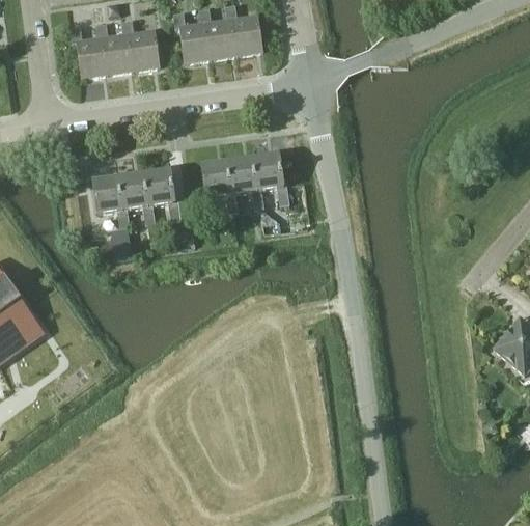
[(225,6),(227,20),(232,19),(238,55),(263,51),(258,15),(238,18),(235,5),(225,6)]
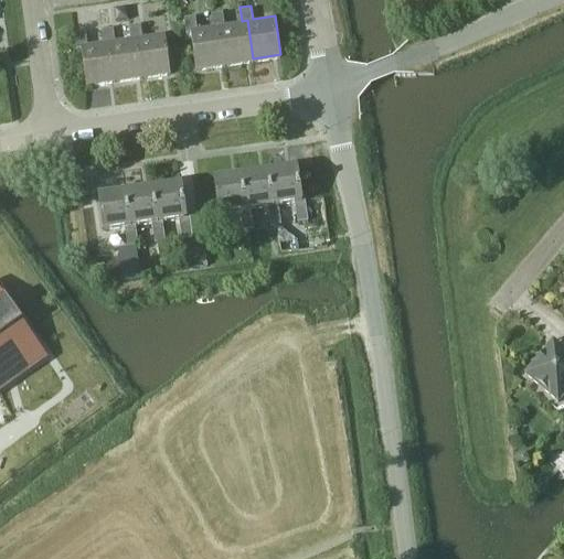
[(212,11),(214,24),(219,24),(224,62),(253,58),(247,20),(242,21),(225,23),(223,10),(212,11)]
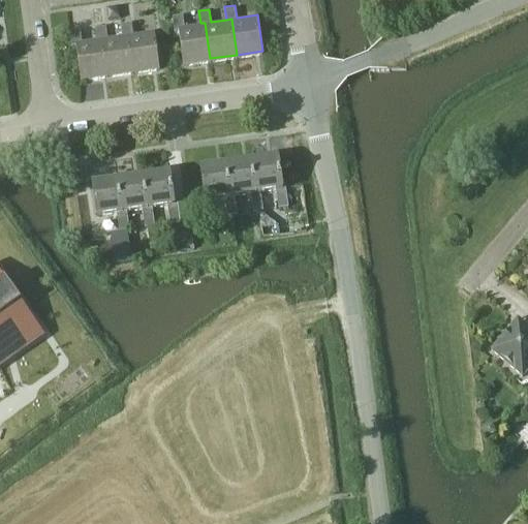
[(205,23),(200,23),(185,25),(183,12),(173,14),(175,29),(179,28),(183,62),(210,58),(205,23)]
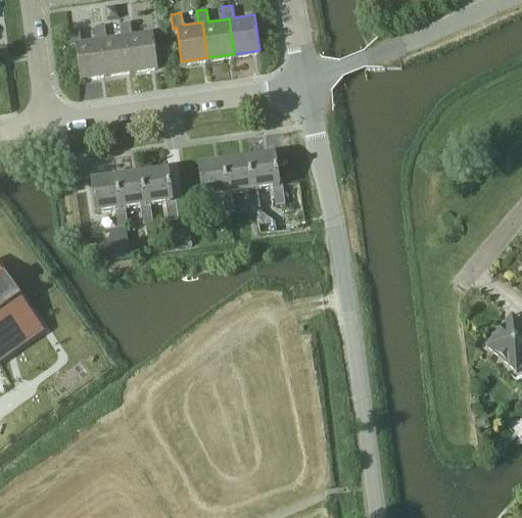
[(120,21),(122,34),(127,33),(132,68),(158,65),(153,30),(132,32),(131,19),(120,21)]
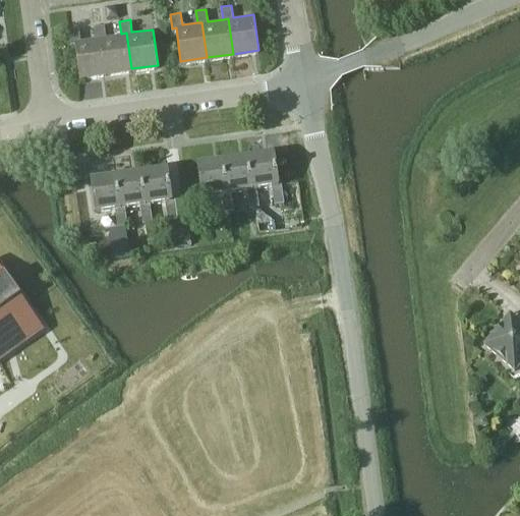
[(126,33),(121,34),(106,36),(105,23),(94,24),(96,37),(101,37),(106,72),(131,68),(126,33)]
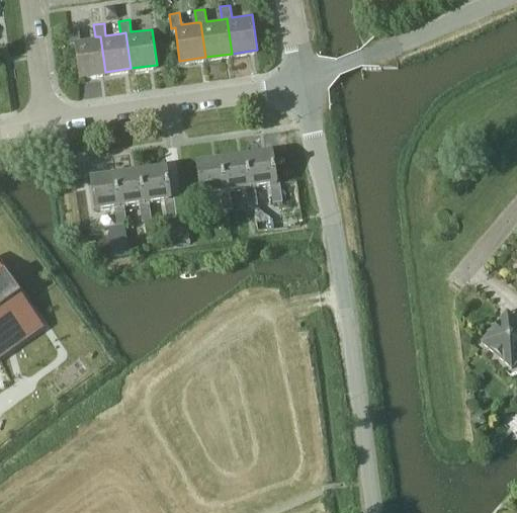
[(79,76),(105,72),(100,36),(95,36),(80,39),(79,26),(68,28),(70,43),(74,43),(79,76)]
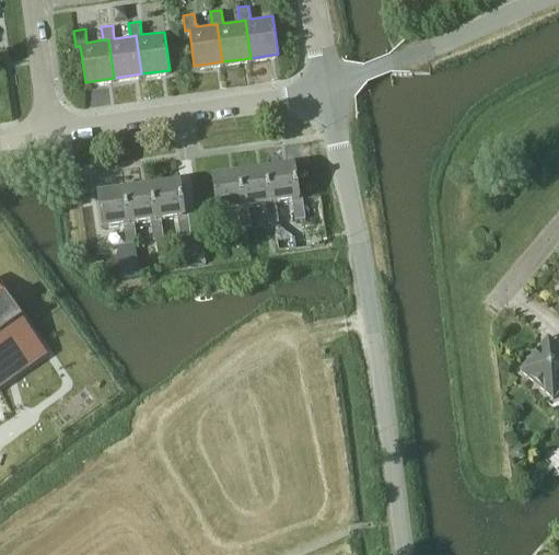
[(272,201),(276,201),(292,199),(295,217),(305,216),(303,195),(300,196),(295,161),(267,165),(272,201)]
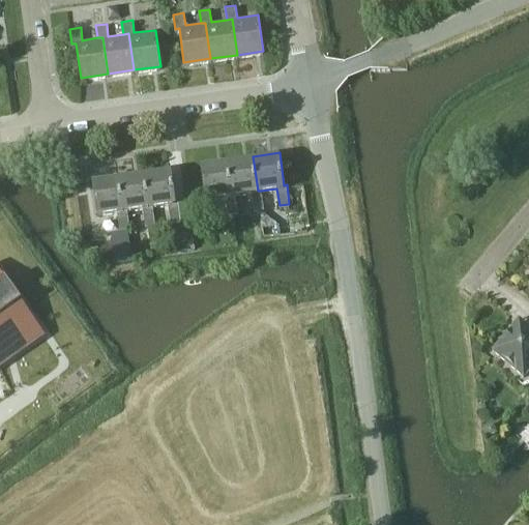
[(264,208),(261,191),(258,191),(253,156),(227,159),(232,195),(236,195),(252,193),(254,209),(264,208)]
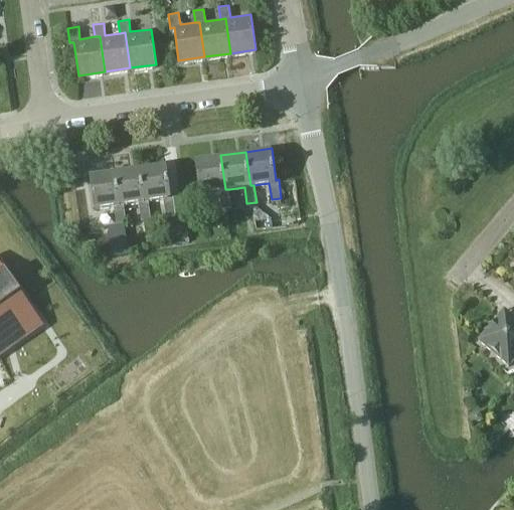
[(225,189),(220,155),(194,159),(199,193),(219,190),(221,206),(231,205),(229,189),(225,189)]
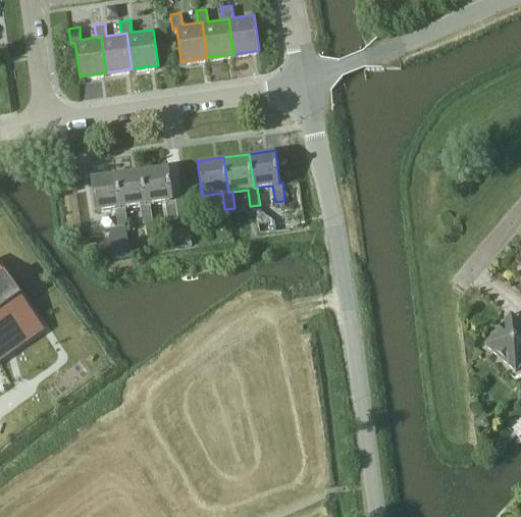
[(147,203),(151,203),(166,201),(168,217),(169,230),(191,227),(186,196),(172,198),(168,166),(142,169),(147,203)]
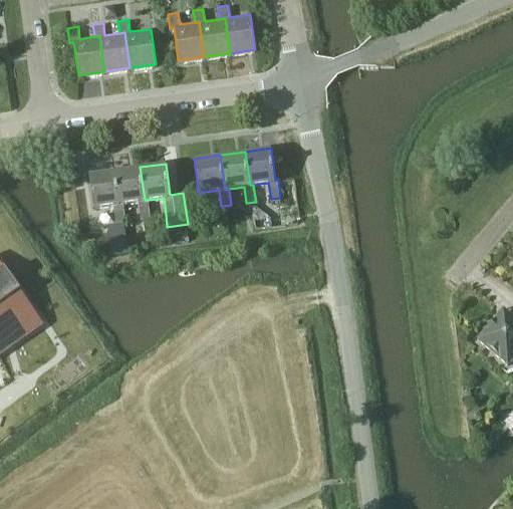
[(118,204),(123,204),(139,202),(141,218),(151,216),(149,200),(145,200),(140,167),(114,171),(118,204)]
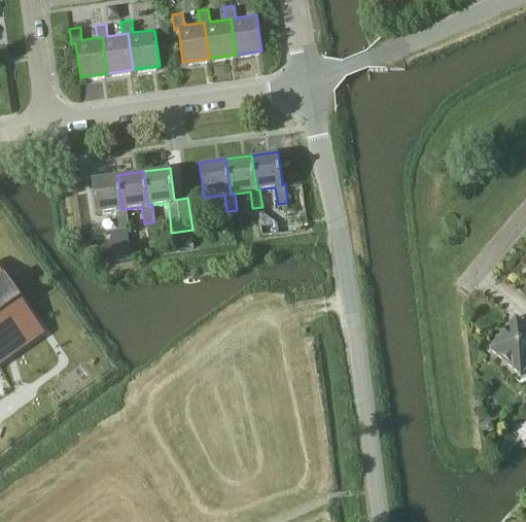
[(121,209),(117,175),(91,178),(96,213),(116,210),(118,227),(129,225),(127,209),(121,209)]
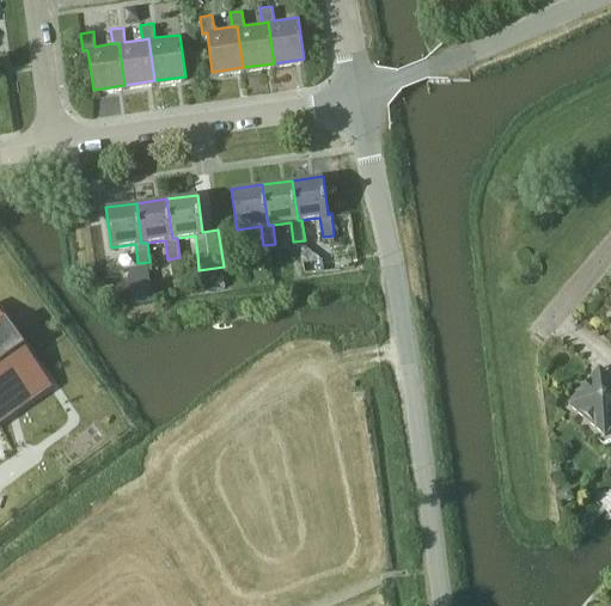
[(0,410),(47,377),(0,311),(0,410)]
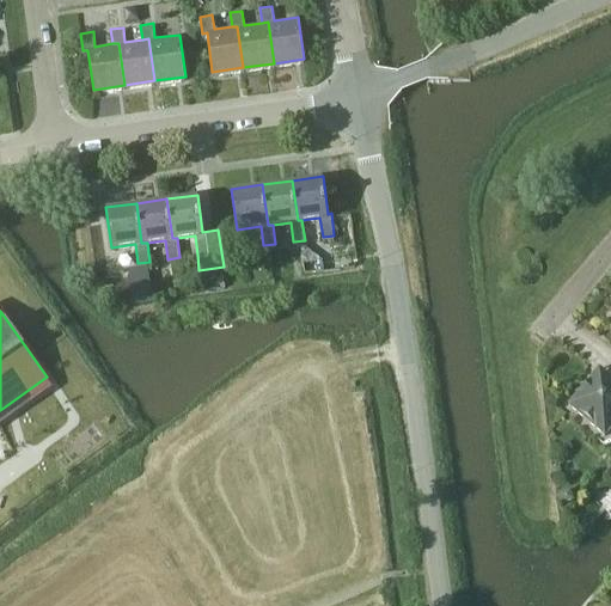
[(610,373),(599,363),(569,401),(605,432),(610,424),(610,373)]
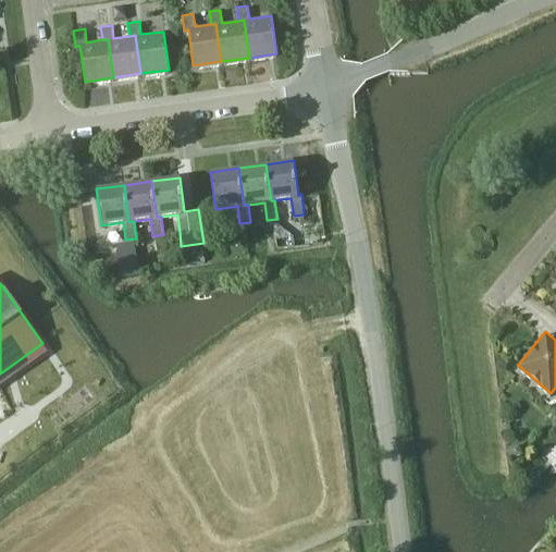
[(509,445),(513,456),(523,453),(519,442),(509,445)]
